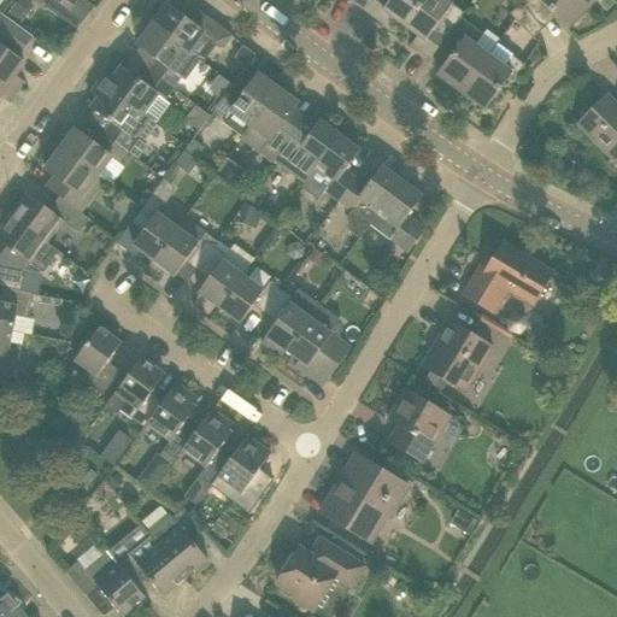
[(22,0),(17,0),(10,10),(23,21),(33,7),(22,0)]
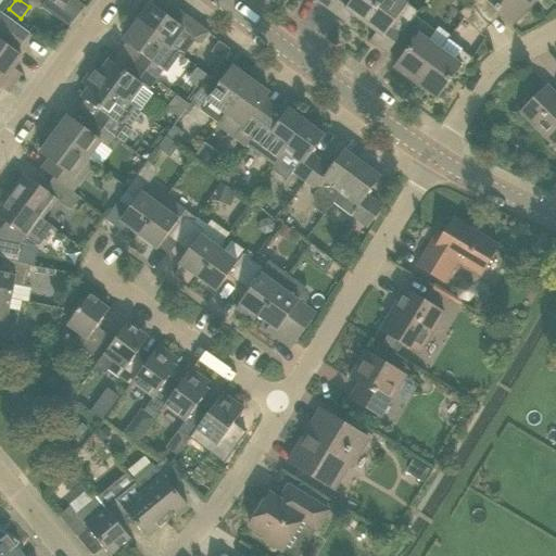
[(315,0),(328,9),(335,0),(315,0)]
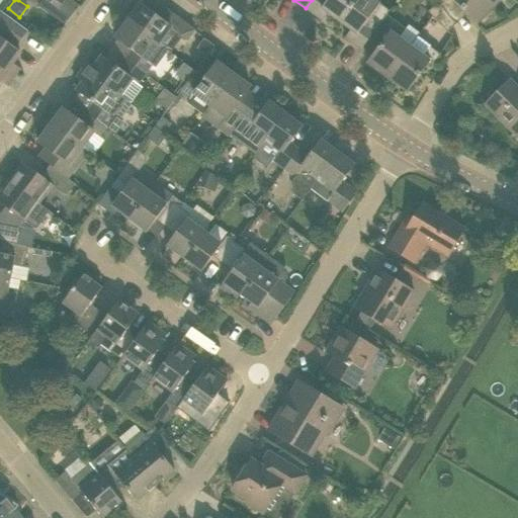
[(328,13),(339,21),(354,0),(312,0),(306,8),(322,20),(328,13)]
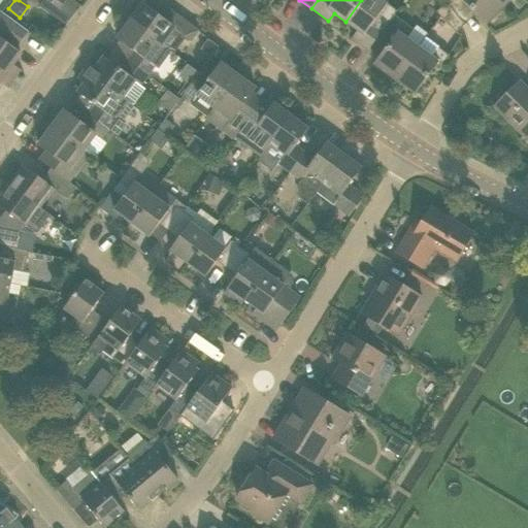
[(397,11),(382,0),(361,0),(345,22),(357,31),(352,38),(368,51),(372,44),(395,14),(397,11)]
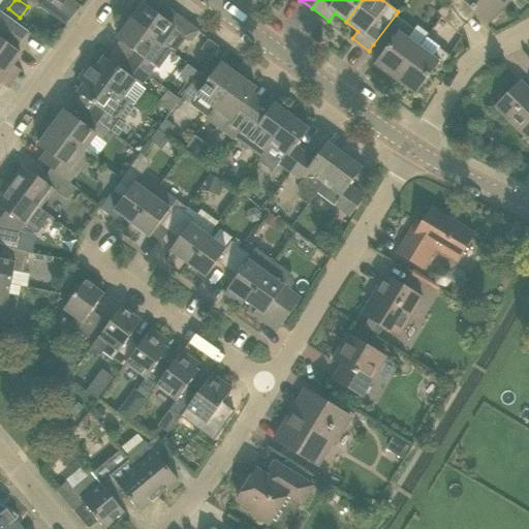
[(462,21),(463,20),(472,10),(487,25),(505,6),(498,0),(441,0),(445,3),(462,21)]
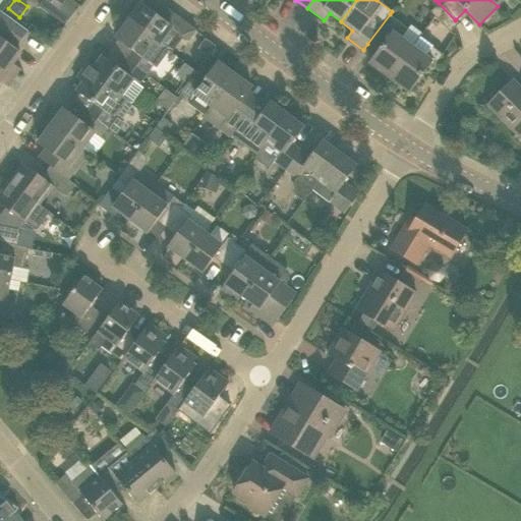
[(455,20),(439,3),(429,12),(451,33),(460,23),(456,19),(455,20)]
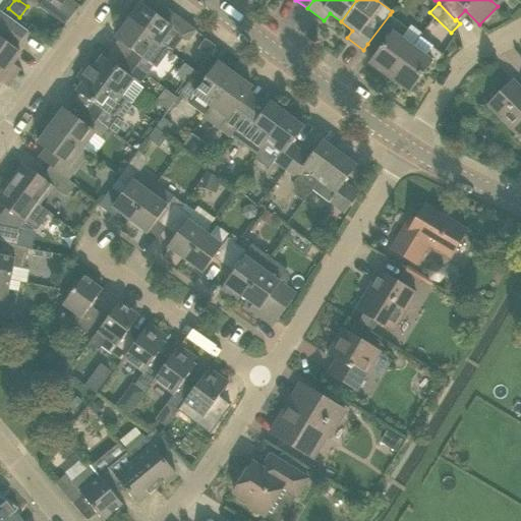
[(128,21),(159,45),(171,29),(187,41),(195,31),(165,8),(158,17),(140,4),(128,21)]
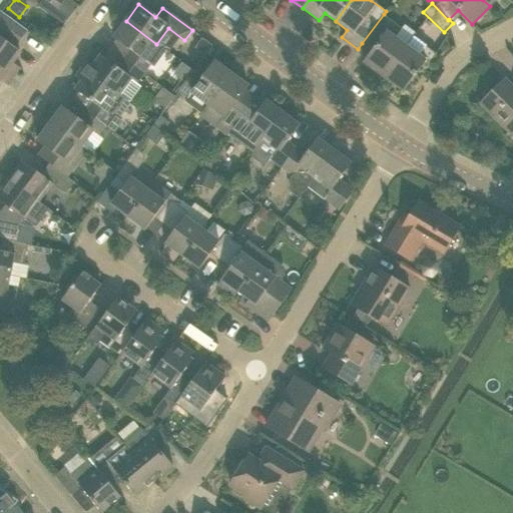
[(0,66),(14,77),(18,71),(10,66),(20,52),(12,47),(15,43),(16,45),(27,30),(1,10),(0,11),(0,66)]
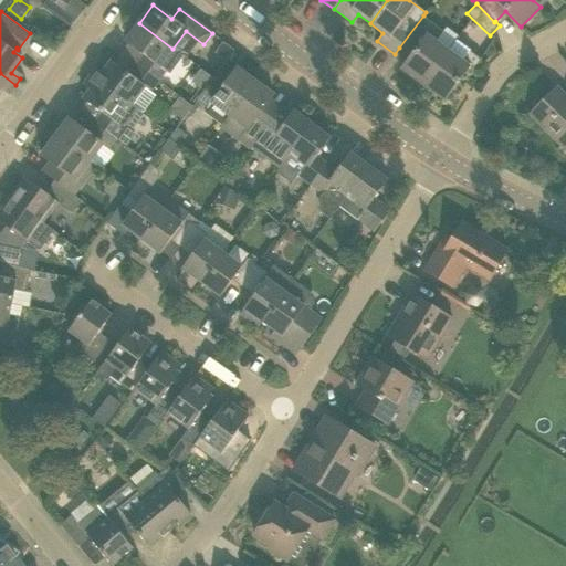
[(443,31),(423,16),(399,48),(410,56),(401,69),(422,85),(449,51),(436,42),(443,31)]
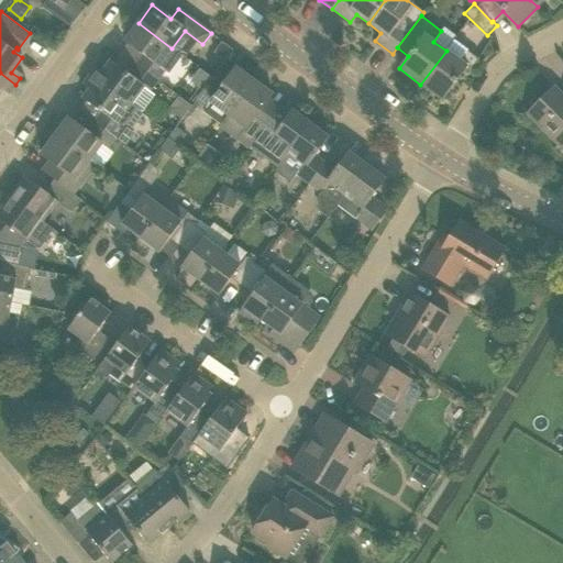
[(172,48),(139,23),(125,41),(129,44),(121,54),(124,56),(157,81),(165,70),(169,74),(183,56),(172,48)]
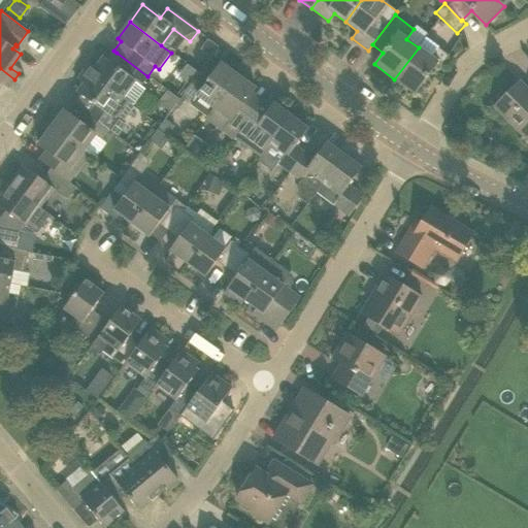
[(449,56),(448,55),(437,47),(431,57),(419,47),(394,79),(415,94),(437,63),(441,66),(449,56)]
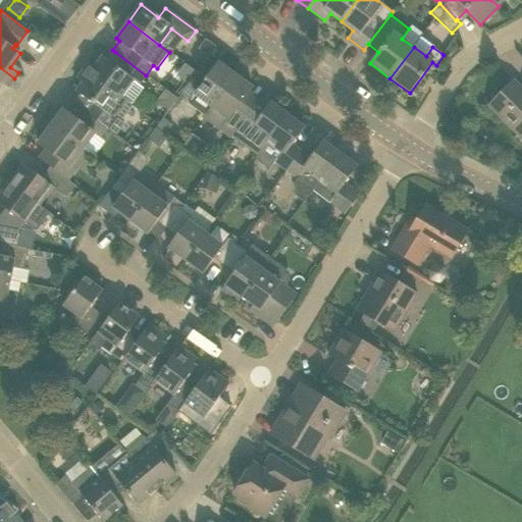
[(89,63),(84,69),(132,105),(143,89),(139,86),(146,75),(115,52),(109,61),(102,57),(94,67),(89,63)]
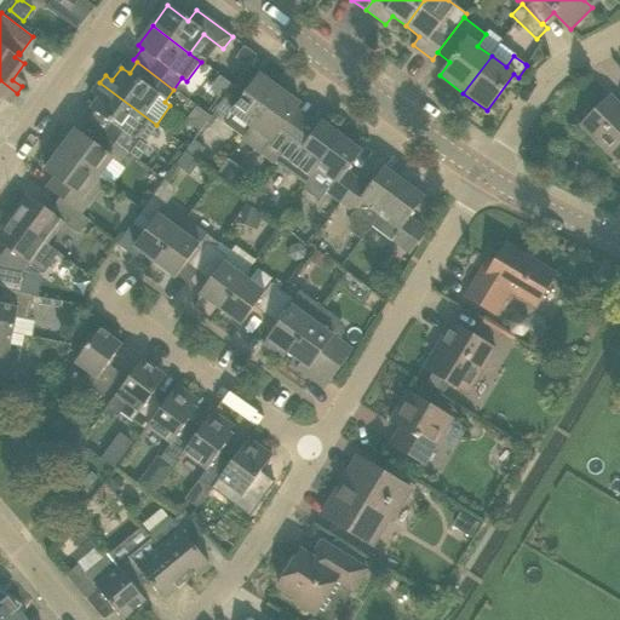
[(216,112),(227,120),(224,124),(242,138),(241,139),(242,141),(280,90),(259,75),(257,78),(246,69),(216,112)]
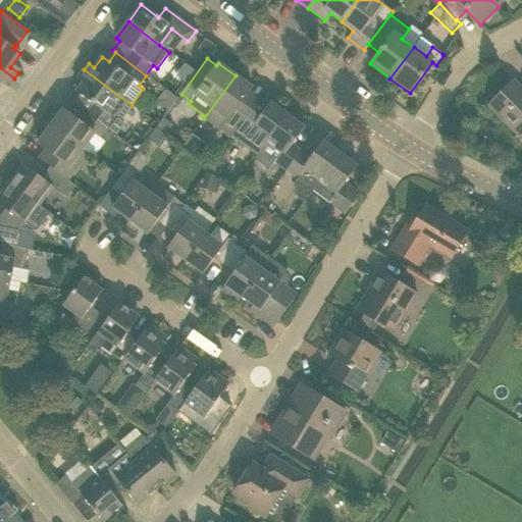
[(10,84),(14,79),(0,67),(0,81),(2,79),(10,84)]
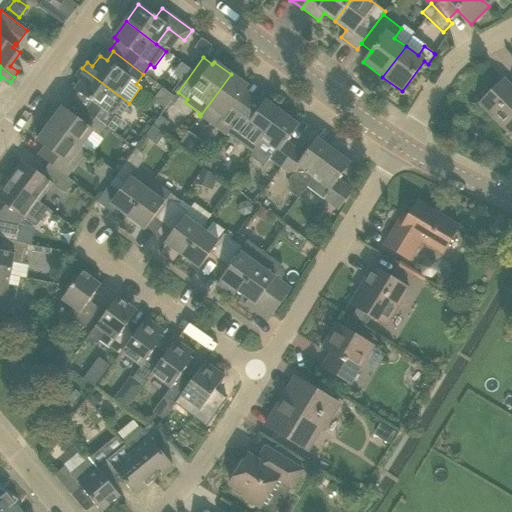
[(75,103),(104,126),(105,125),(115,132),(122,122),(119,119),(130,104),(129,103),(82,68),(78,73),(84,78),(76,89),(82,94),(75,103)]
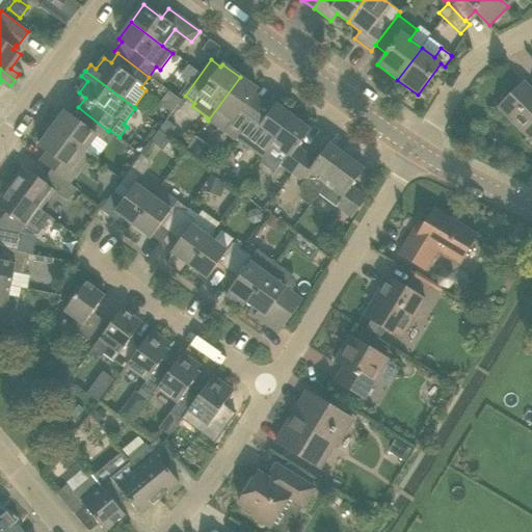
[(208,121),(234,140),(254,113),(244,106),(257,89),(240,77),(208,121)]
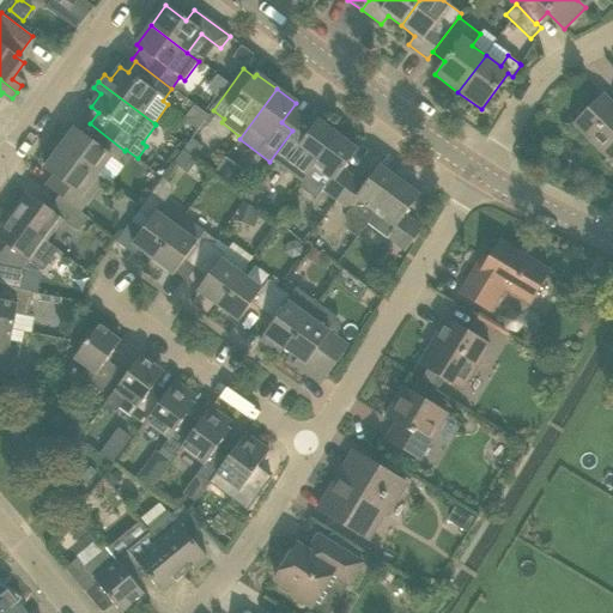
[(574,125),(610,161),(612,157),(612,104),(604,95),(574,125)]
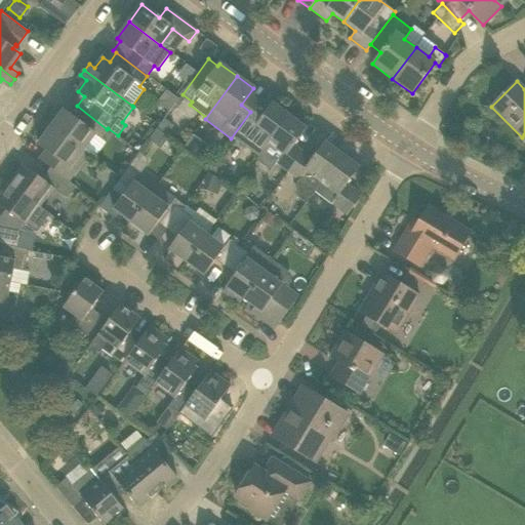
[(258,157),(289,115),(272,102),(268,108),(258,102),(250,112),(231,138),(232,138),(233,137),(258,157)]
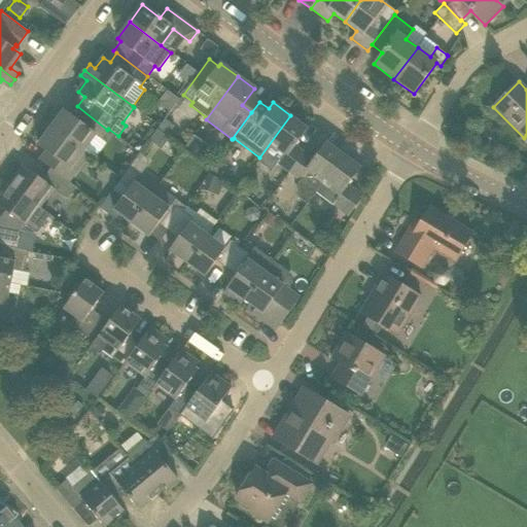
[(64,110),(50,129),(82,151),(94,135),(100,139),(107,130),(77,106),(74,103),(67,113),(64,110)]
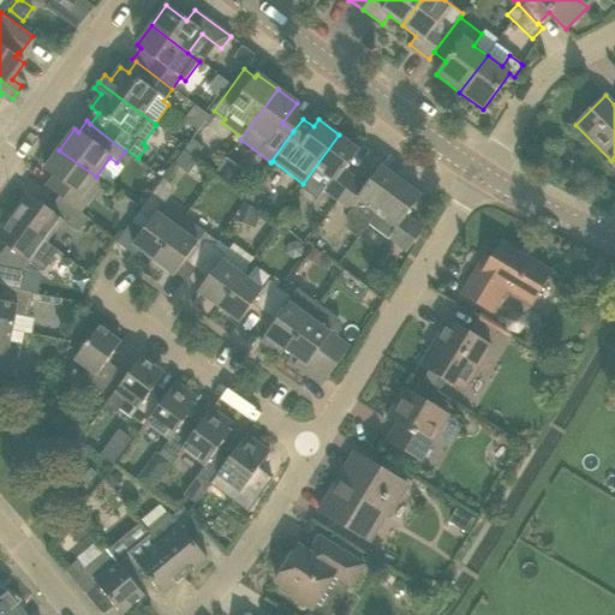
[(359,149),(339,135),(303,184),(300,187),(317,199),(322,191),(336,202),(356,177),(345,168),(359,149)]
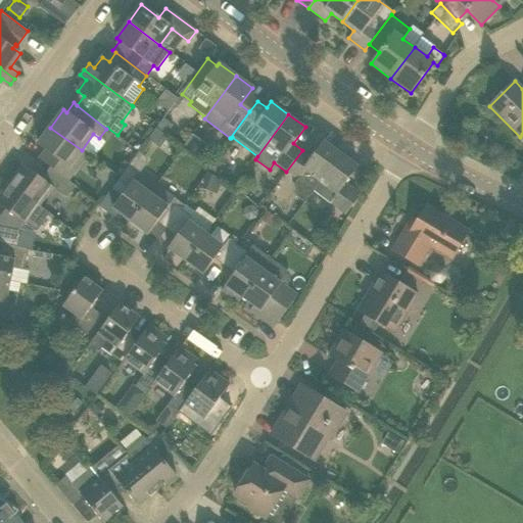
[(39,158),(67,180),(69,181),(76,172),(69,167),(82,150),(50,128),(38,143),(46,149),(39,158)]
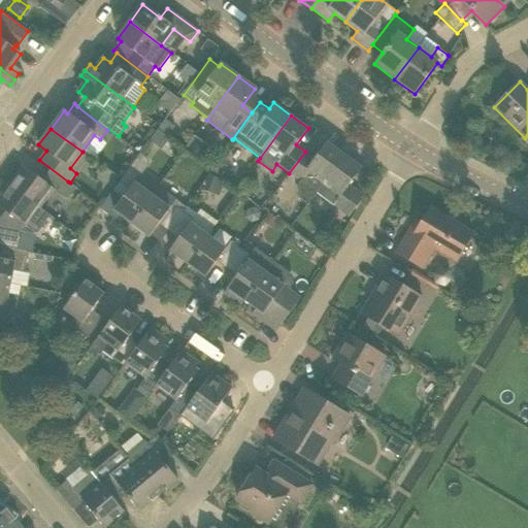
[(307,203),(316,193),(343,155),(327,141),(315,159),(305,152),(289,173),(301,182),(299,185),(298,197),(307,203)]
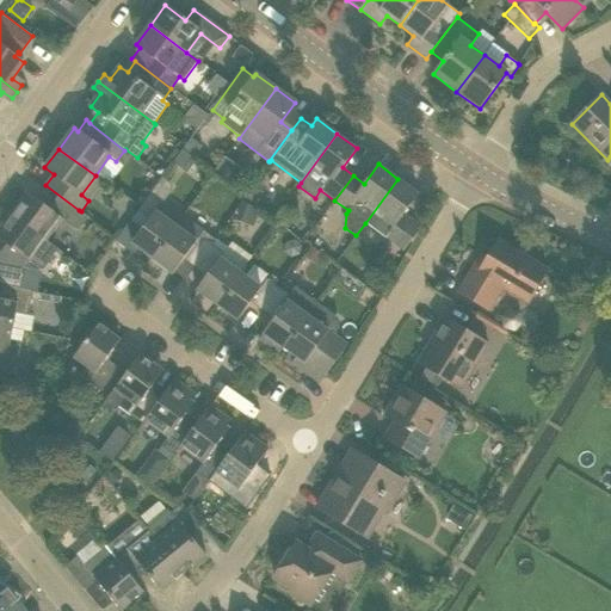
[(421,227),(414,222),(403,214),(418,193),(397,179),(365,223),(396,245),(405,251),(421,227)]
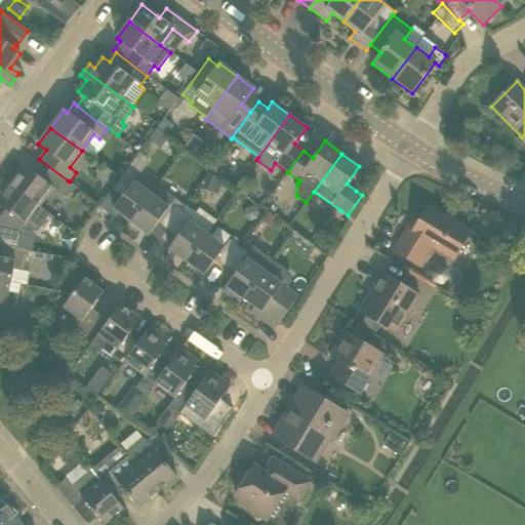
[(23,165),(9,183),(40,206),(53,188),(23,165)]
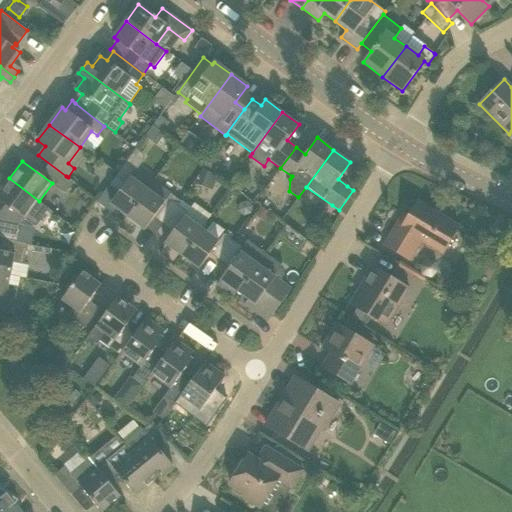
[(122,167),(117,174),(97,201),(108,209),(111,205),(128,217),(153,181),(136,168),(132,174),(122,167)]
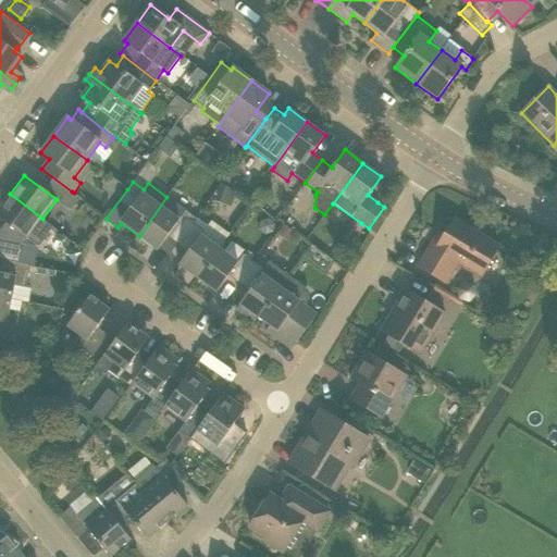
[(237,192),(221,185),(214,200),(231,207),(237,192)]
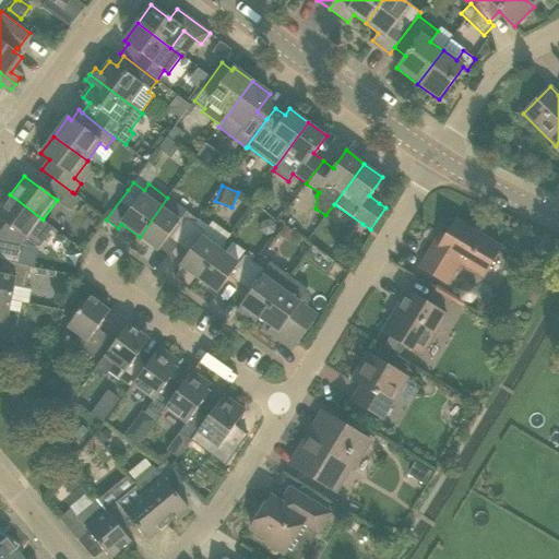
[(72,211),(81,199),(74,193),(72,192),(63,204),(72,211)]
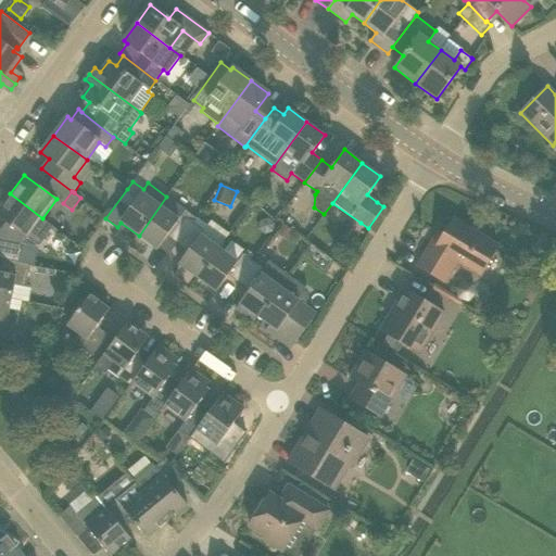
[(0,217),(28,238),(42,218),(10,193),(0,206),(0,217)]
